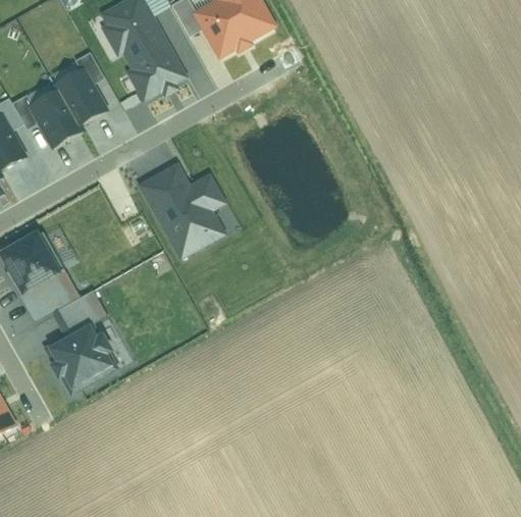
[(187,76),(144,0),(122,0),(100,13),(106,24),(102,28),(117,55),(121,52),(147,98),(187,76)]
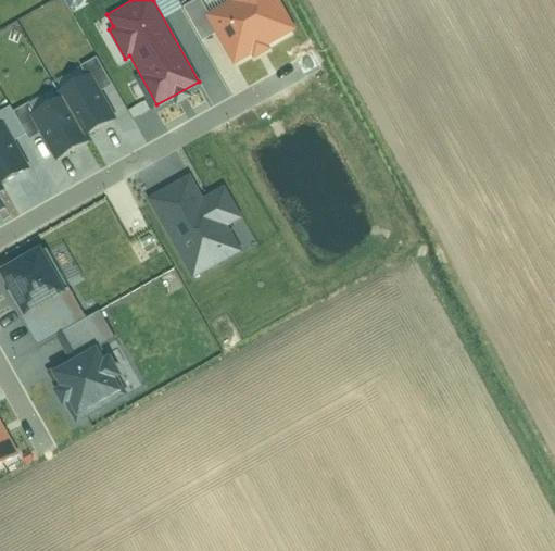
[(292,26),(278,0),(226,0),(205,12),(232,60),(292,26)]
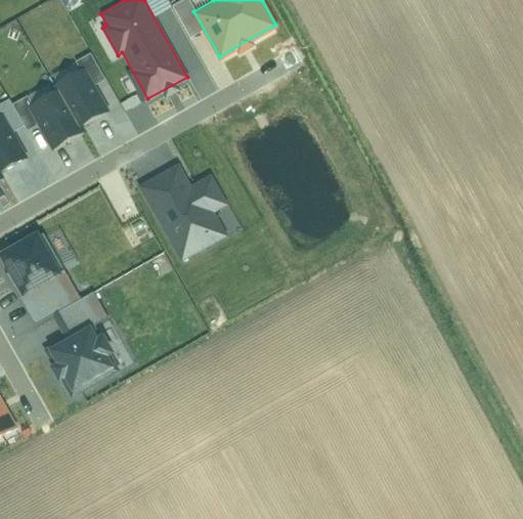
[(107,110),(85,68),(55,84),(58,89),(28,106),(51,147),(81,131),(78,126),(107,110)]
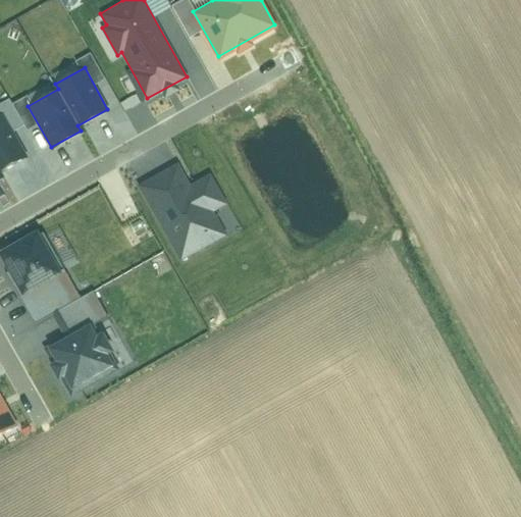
[(0,169),(24,157),(1,115),(0,116),(0,169)]
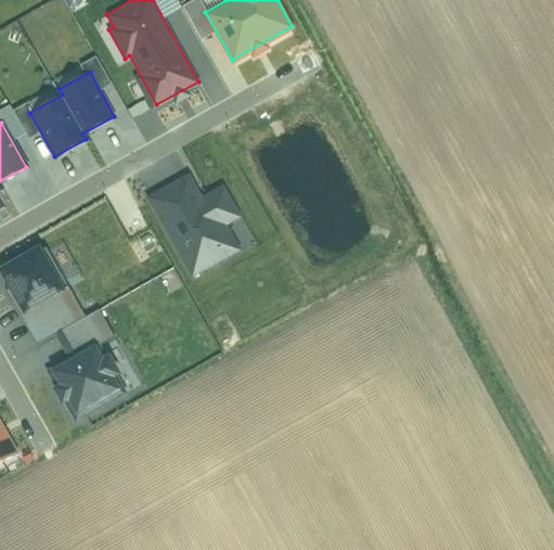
[(196,170),(147,197),(191,277),(240,250),(226,224),(240,216),(221,183),(207,191),(196,170)]
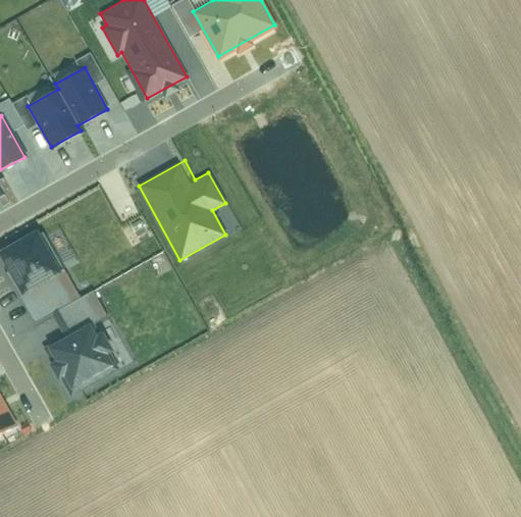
[(61,274),(37,233),(0,253),(23,296),(61,274)]
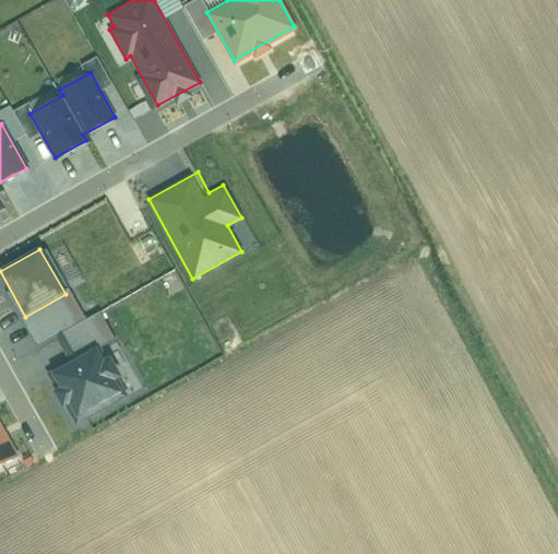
[(96,350),(52,375),(79,419),(122,393),(96,350)]
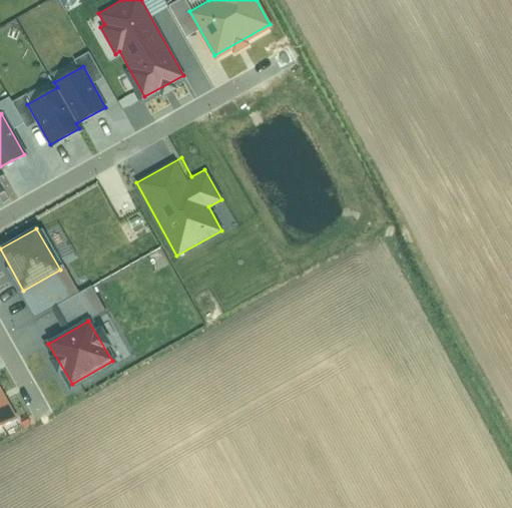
[(0,425),(17,416),(0,388),(0,425)]
